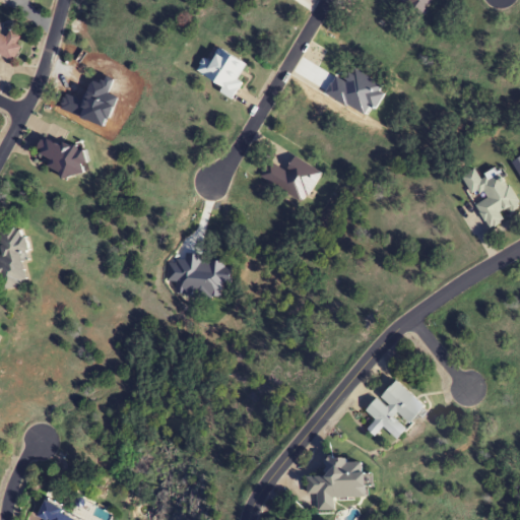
[(6,39),(0,35),(0,57),(9,63),(23,40),(10,31),(6,39)]
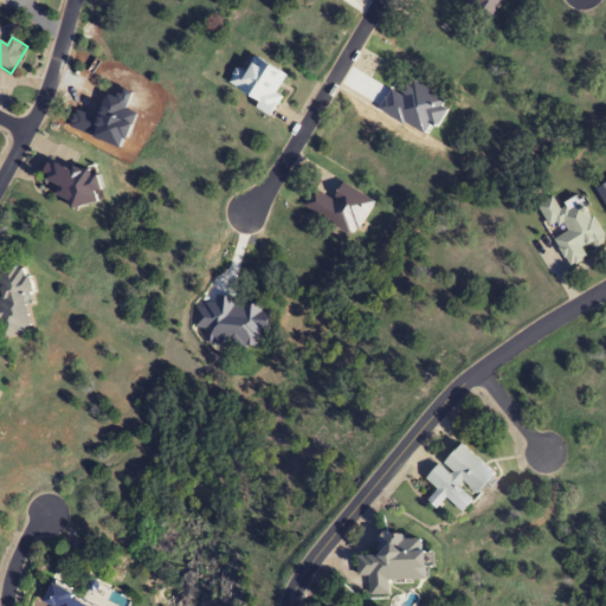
[(282,98),(278,96),(288,77),(253,58),(245,73),(237,69),(227,85),(260,103),(256,110),(271,118),(282,98)]
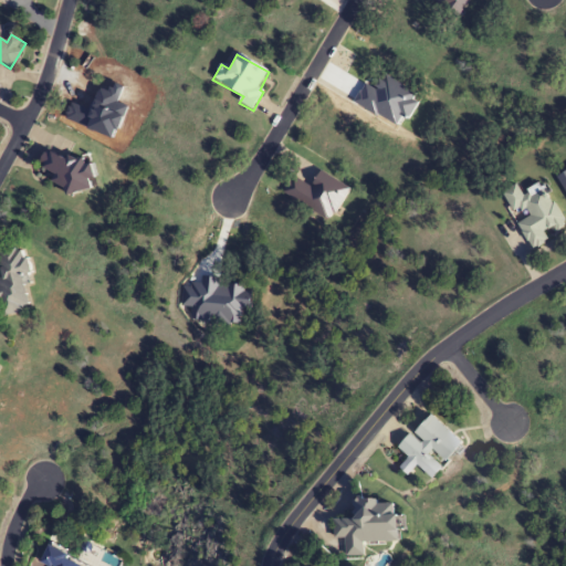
[(67,195),(92,187),(88,178),(96,176),(87,149),(42,164),(45,173),(54,170),(59,184),(63,181),(67,195)]
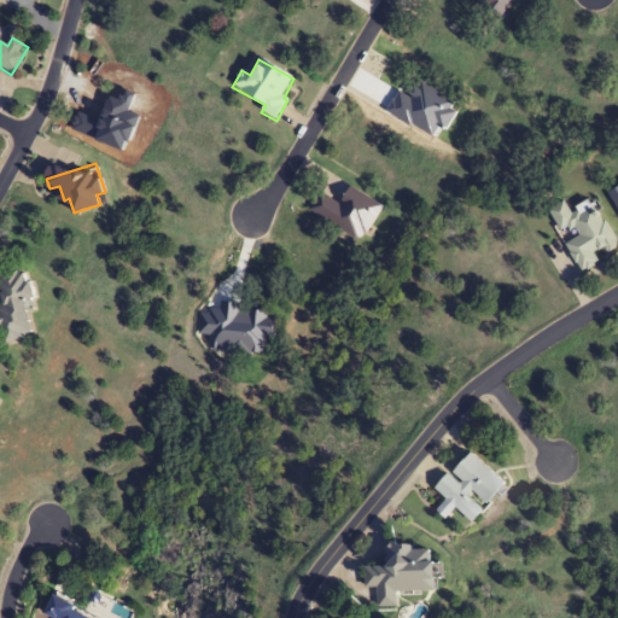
[(563,238),(579,270),(617,249),(617,244),(593,198),(570,210),(565,199),(548,209),(564,238),(563,238)]
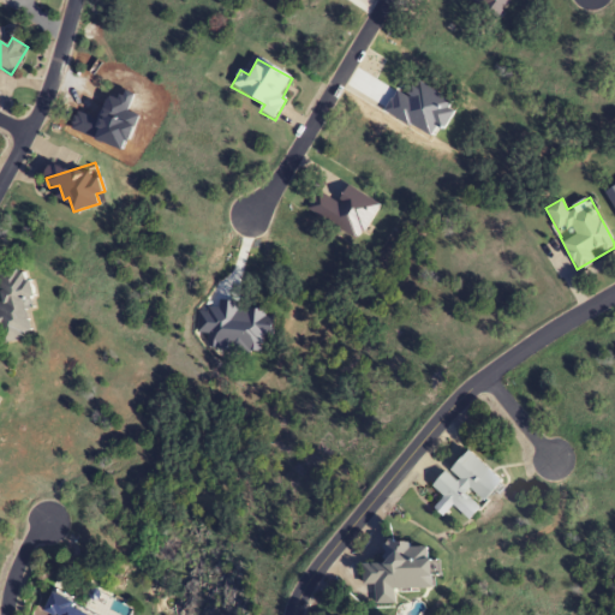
[(0,342),(33,334),(23,299),(34,296),(27,267),(0,273),(0,284),(5,305),(0,305),(0,342)]
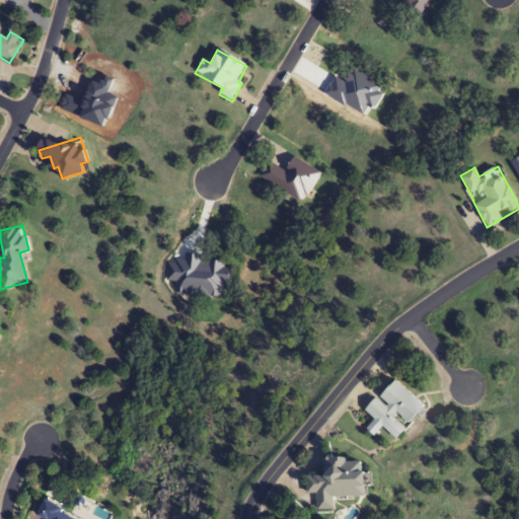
[(365,411),(374,419),(366,428),(373,435),(383,426),(395,438),(426,406),(395,378),(365,411)]
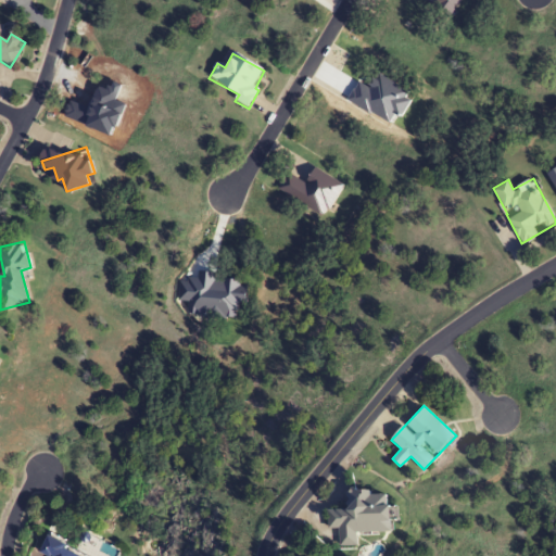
[(339,545),(356,545),(356,532),(391,532),(391,491),(350,491),(350,508),(327,508),(327,528),(339,528),(339,545)]
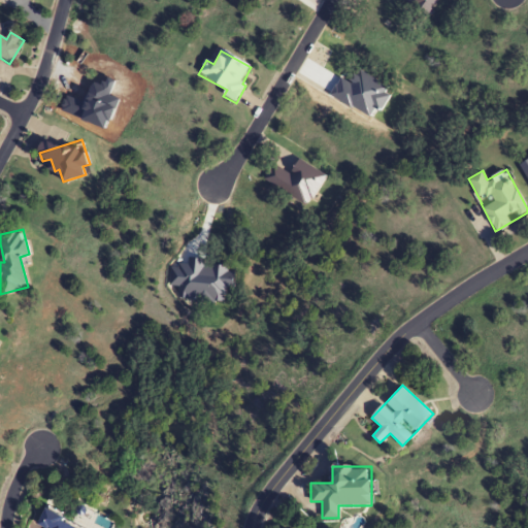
[(81,527),(44,512),(38,525),(46,527),(81,527)]
